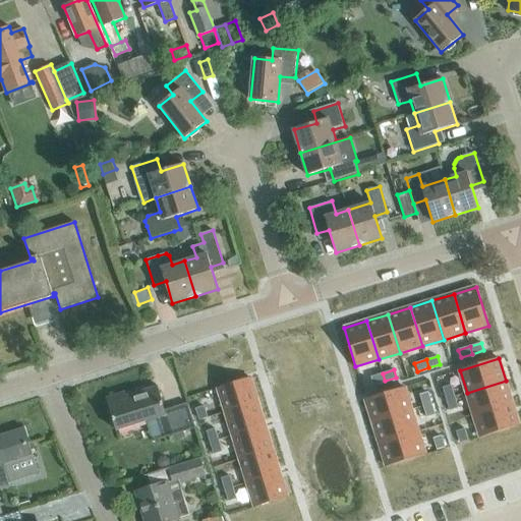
[(385,381),(383,373),(371,377),(373,385),(385,381)]
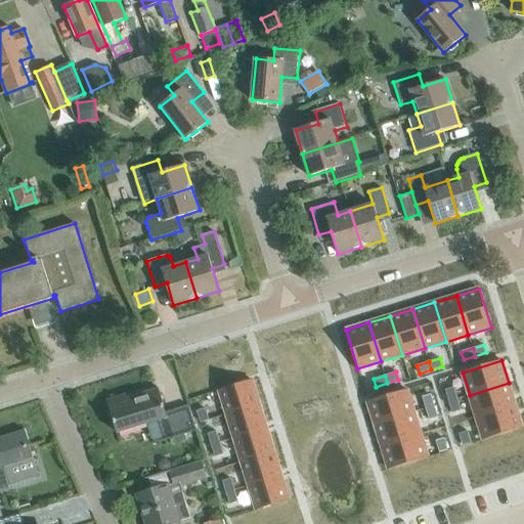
[(252,380),(219,390),(227,415),(259,404),(252,380)]
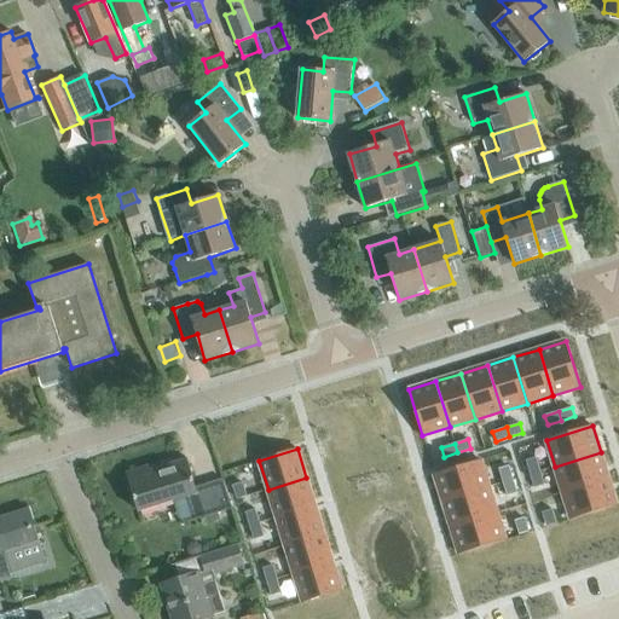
[(601,452),(555,467),(562,492),(608,479),(601,452)]
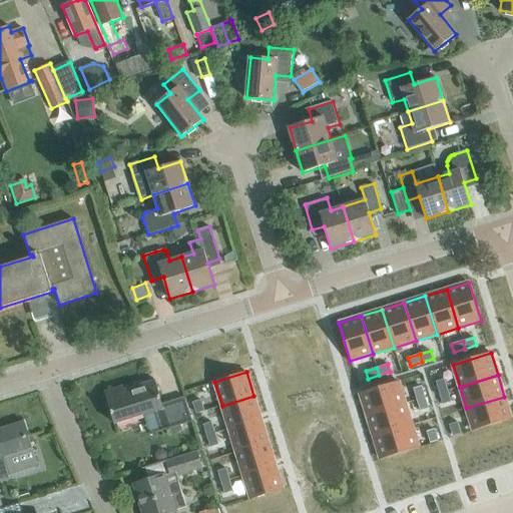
[(448,390),(445,380),(437,382),(440,393),(448,390)]
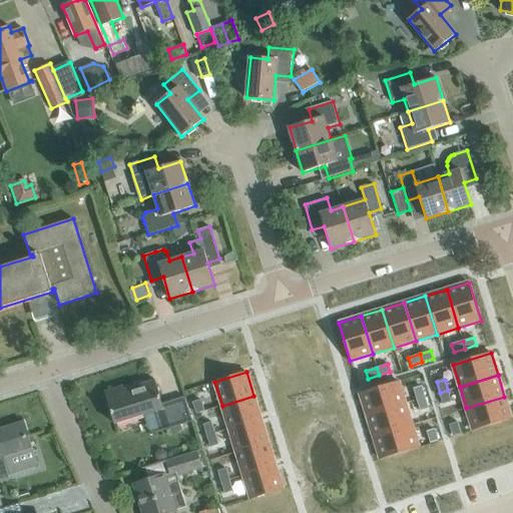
[(184,397),(162,404),(154,381),(124,390),(123,387),(105,392),(115,424),(155,412),(161,431),(192,422),(184,397)]
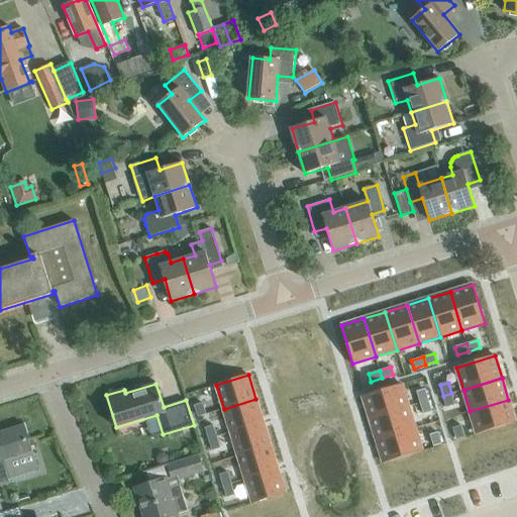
[(401,384),(363,396),(370,419),(408,407),(401,384)]
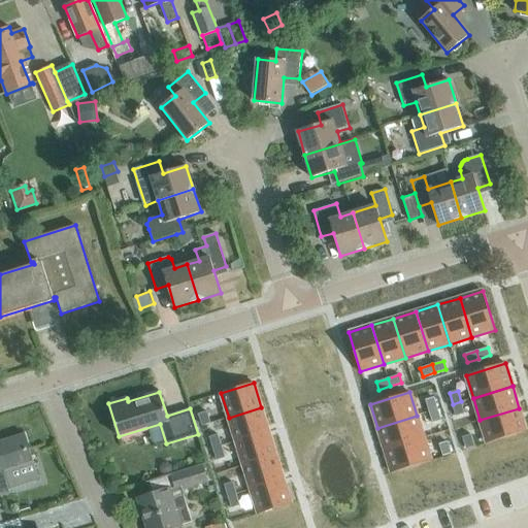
[(437,409),(433,398),(426,400),(429,411),(437,409)]
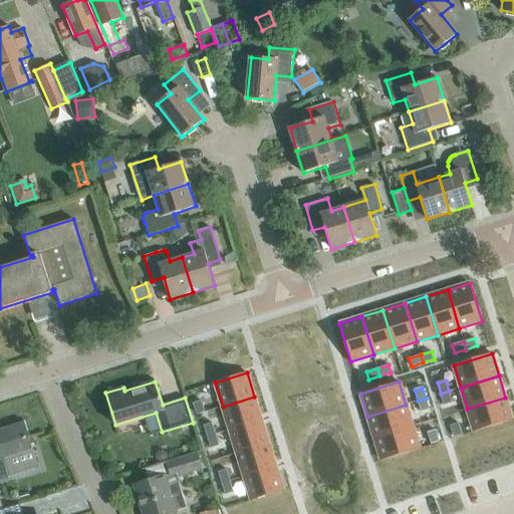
[(452,403),(449,391),(441,394),(445,405),(452,403)]
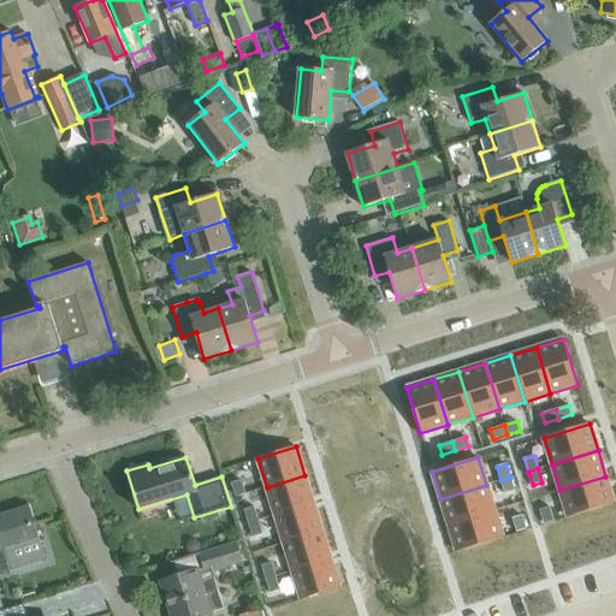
[(304,475),(267,487),(276,515),(314,503),(304,475)]
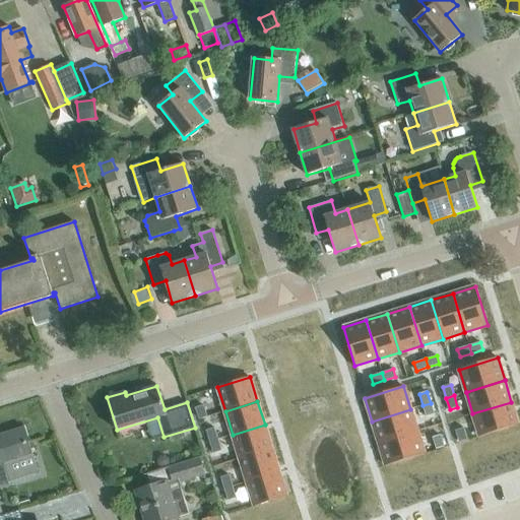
[(511,402),(472,413),(479,437),(518,425),(511,402)]
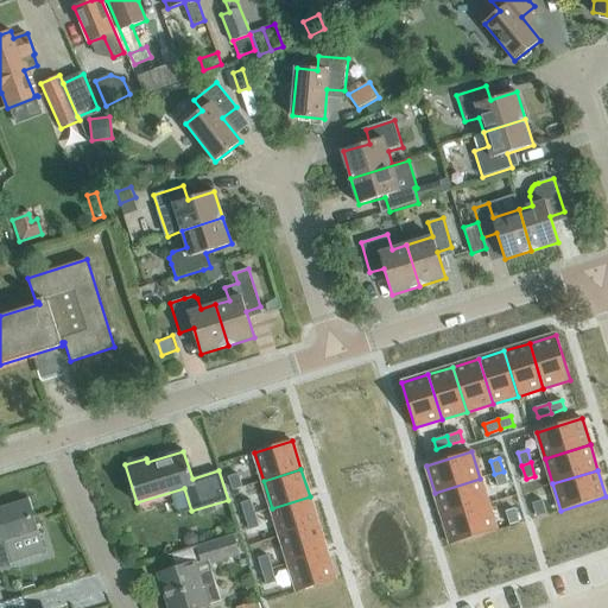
[(507,485),(504,472),(494,474),(498,487),(507,485)]
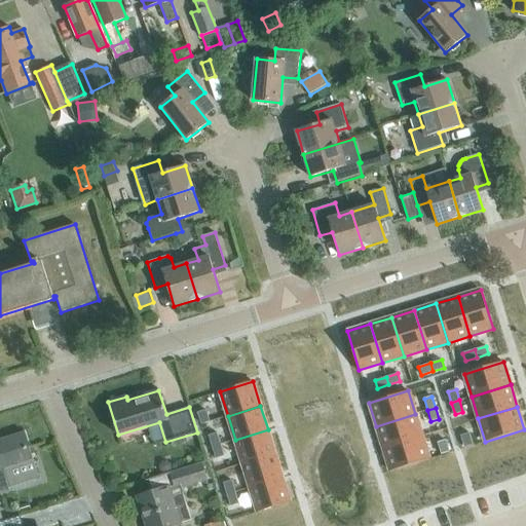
[(210,421),(207,410),(198,413),(201,424),(210,421)]
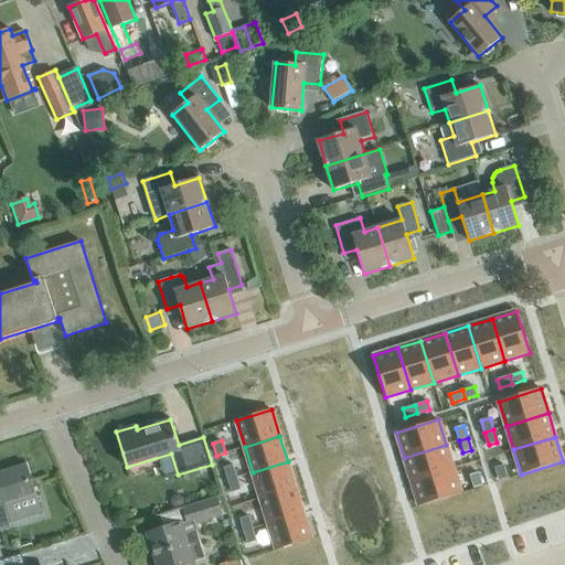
[(446,445),(404,458),(412,481),(454,468),(446,445)]
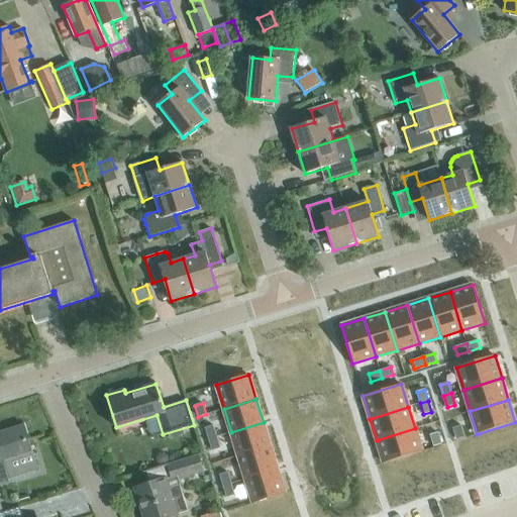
[(264,422),(231,432),(238,455),(271,445),(264,422)]
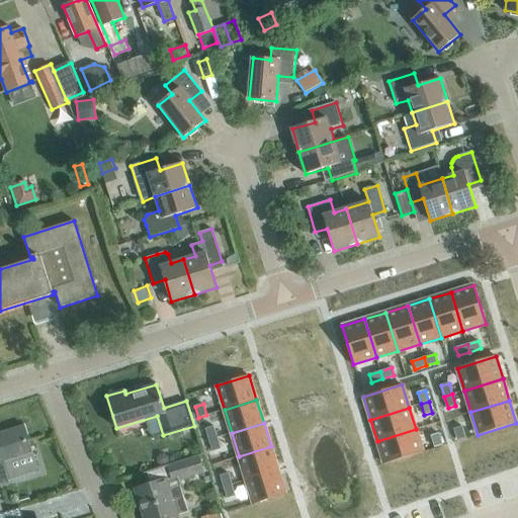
[(4,463),(32,454),(23,426),(0,432),(0,482),(9,480),(4,463)]
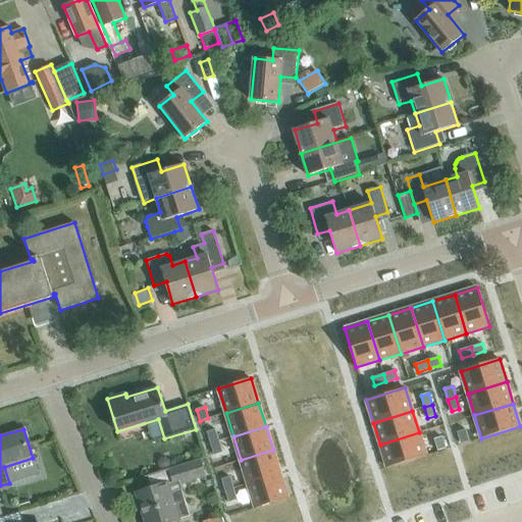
[(219,440),(216,429),(208,431),(211,444),(219,440)]
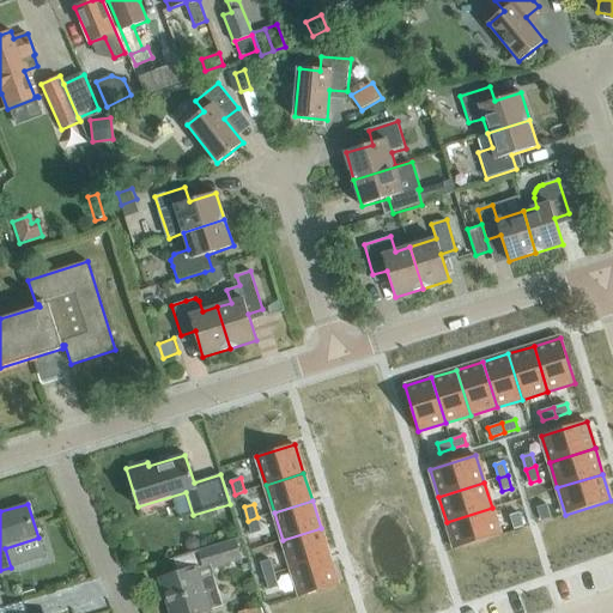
[(551,519),(547,504),(538,508),(542,521),(551,519)]
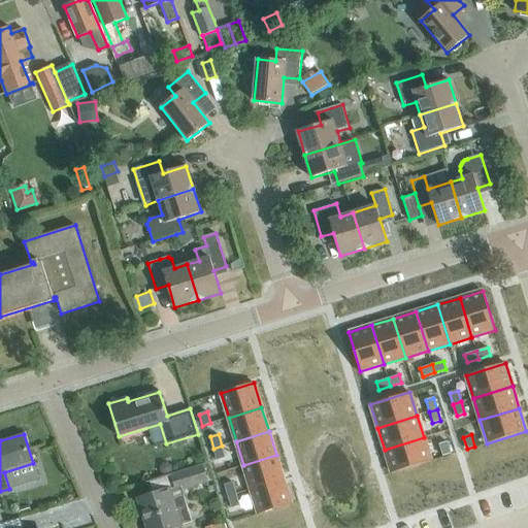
[(424,437),(385,450),(392,472),(431,461),(424,437)]
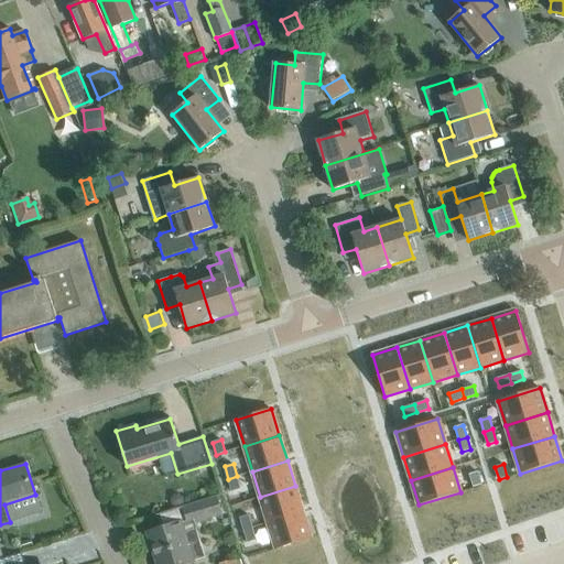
[(481,485),(478,472),(469,475),(474,487),(481,485)]
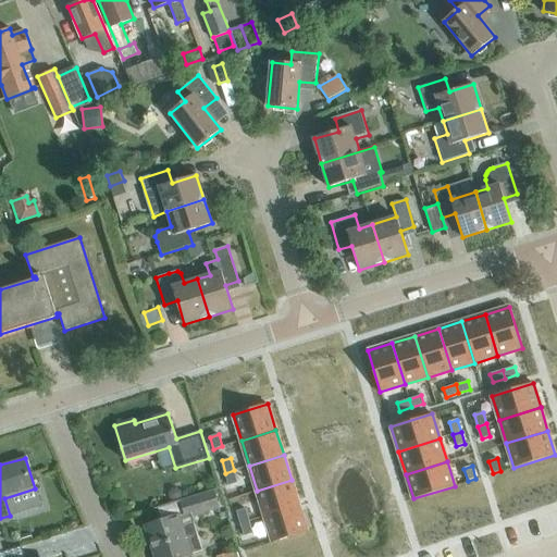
[(237,482),(234,470),(225,473),(229,485),(237,482)]
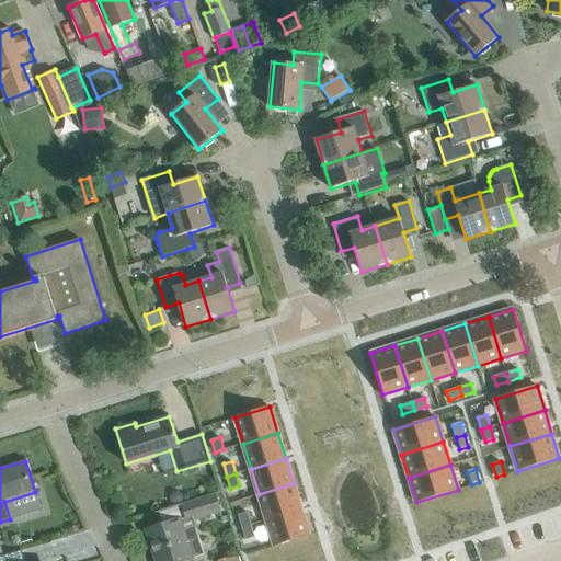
[(294,483),(259,494),(266,519),(301,510),(294,483)]
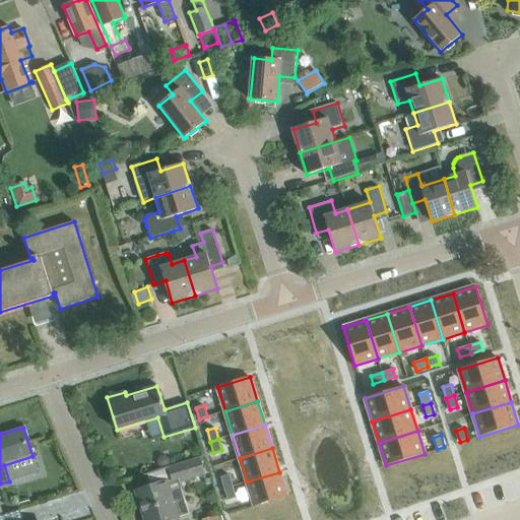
[(144,474),(148,488),(136,492),(144,519),(170,519),(189,514),(180,483),(206,475),(205,473),(209,472),(204,456),(144,474)]
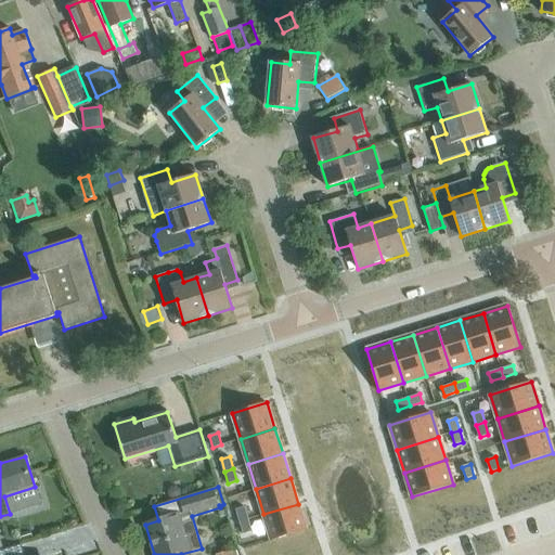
[(298,504),(263,514),(272,540),(306,530),(298,504)]
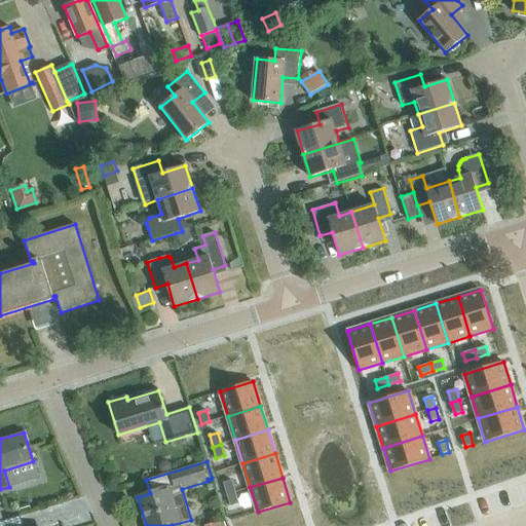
[(235,492),(232,481),(224,483),(228,494),(235,492)]
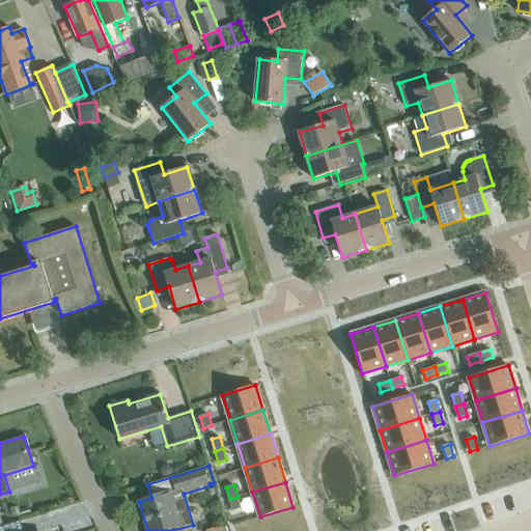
[(242,508),(238,497),(230,499),(233,510),(242,508)]
